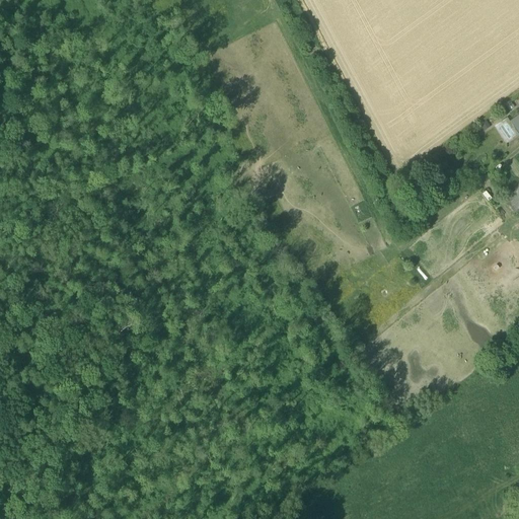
[(514,108),(510,101),(505,105),(509,112),(514,108)]
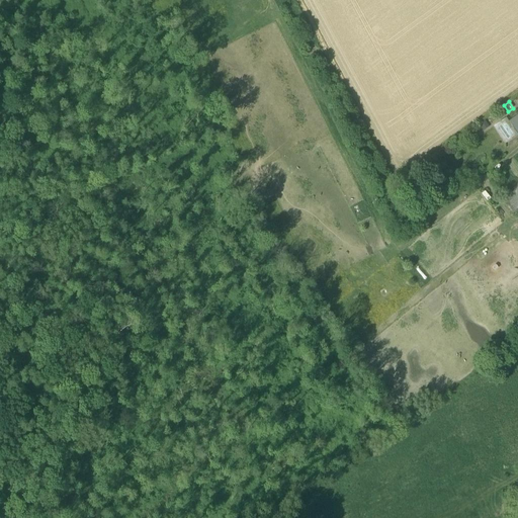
[(494,127),(505,145),(517,136),(517,135),(506,118),(494,127)]
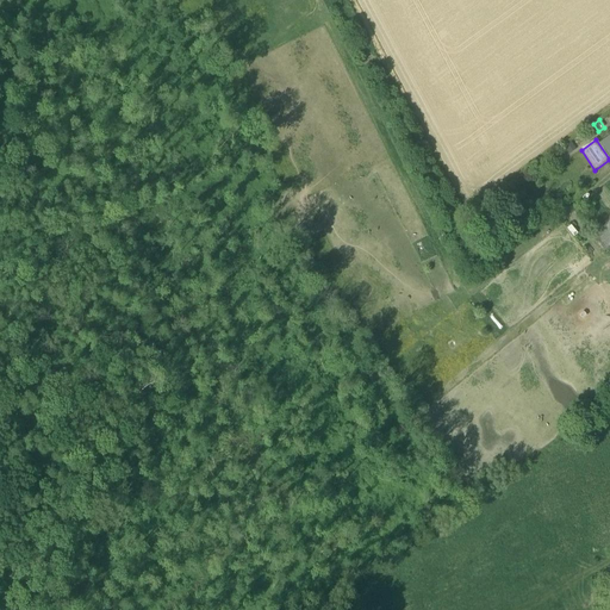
[(571,142),(564,148),(568,155),(577,150),(571,142)]
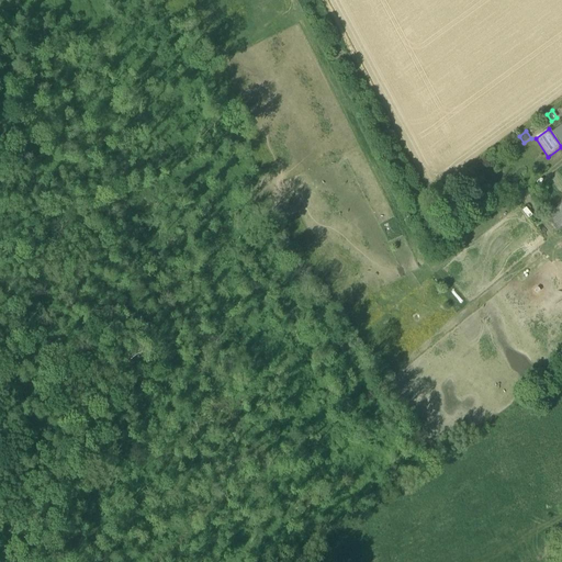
[(561,206),(549,217),(560,231),(561,228),(561,206)]
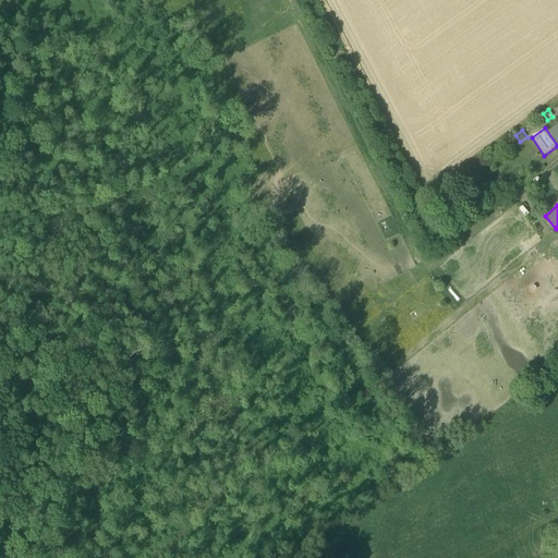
[(557,532),(547,535),(557,546),(557,532)]
